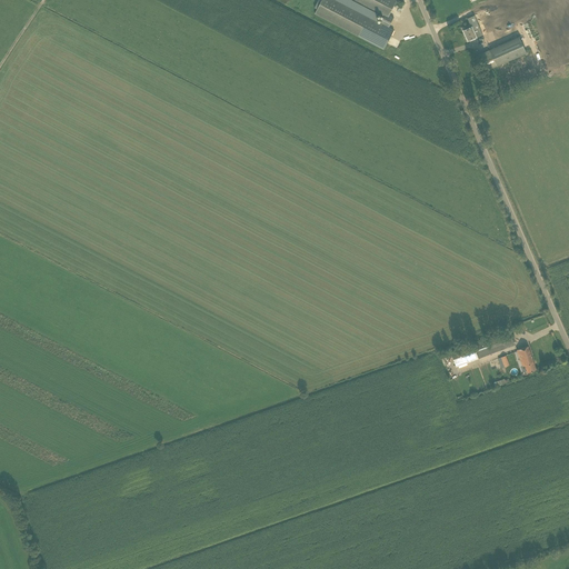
[(317,9),(315,13),(379,47),(383,49),(387,43),(393,30),(389,28),(393,18),(389,16),(397,0),(350,0),(383,17),(380,22),(337,0),(321,0),(318,7),(317,9)]
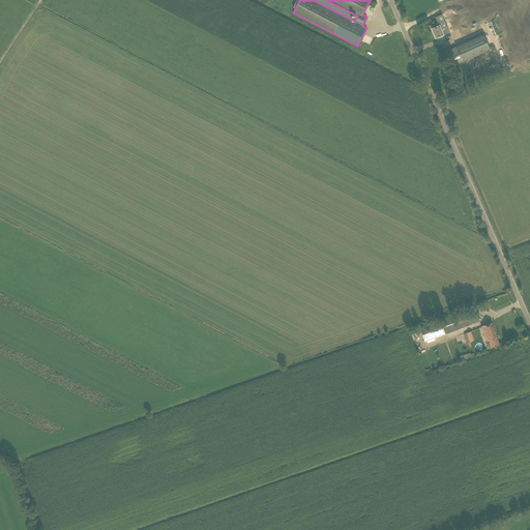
[(435,28),(433,29),(435,33),(433,33),(436,39),(440,37),(439,35),(443,34),(442,32),(448,30),(441,15),(437,17),(440,23),(438,24),(438,23),(434,25),(435,28)]
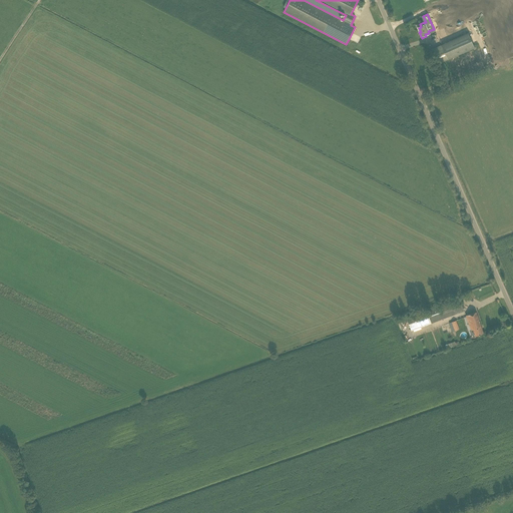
[(481,33),(489,30),(482,14),(475,16),(481,33)]
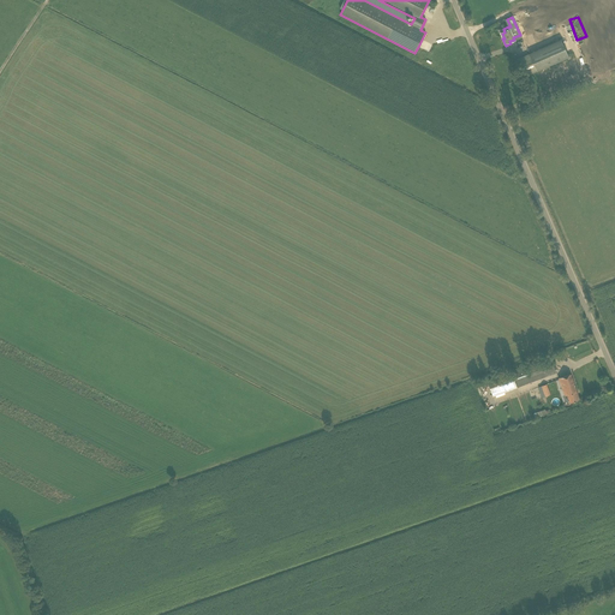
[(519,59),(526,76),(569,57),(561,40),(519,59)]
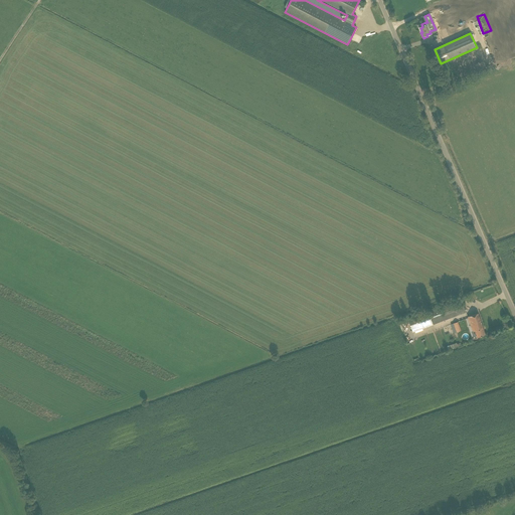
[(500,60),(502,59),(504,58),(506,57),(507,55),(507,54),(507,52),(507,50),(506,49),(505,47),(504,46),(503,45),(501,45),(499,45),(497,46),(495,47),(494,48),(493,50),(493,51),(493,53),(493,55),(494,56),(495,58),(497,59),(498,59),(500,60)]
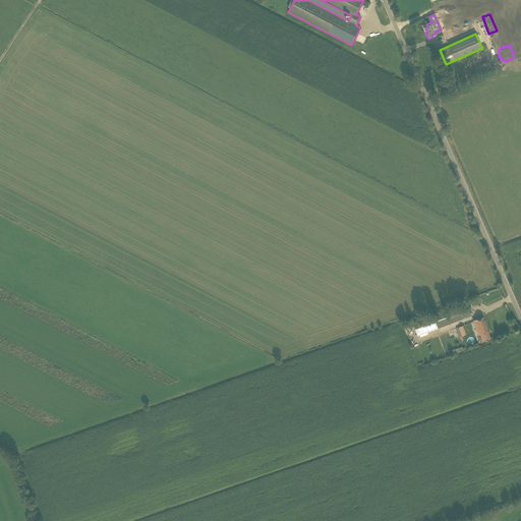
[(481,53),(463,61),(469,74),(487,66),(481,53)]
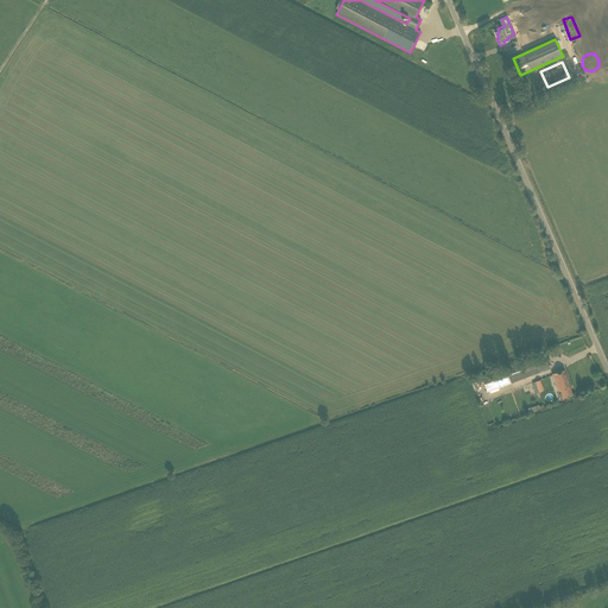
[(487,392),(550,368),(543,352),(481,375),(487,392)]
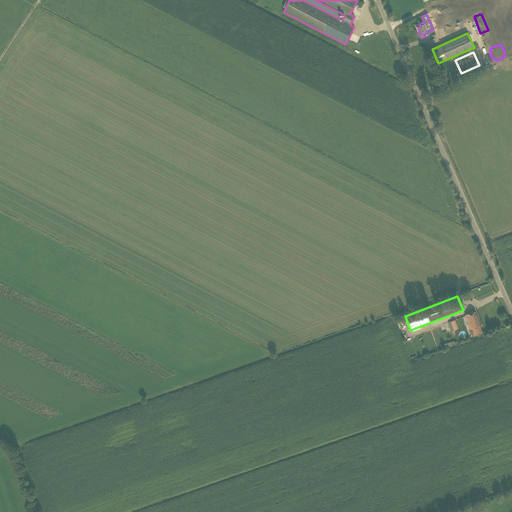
[(465,315),(468,325),(470,329),(472,328),(474,335),(478,334),(482,332),(475,311),(470,313),(465,315)]
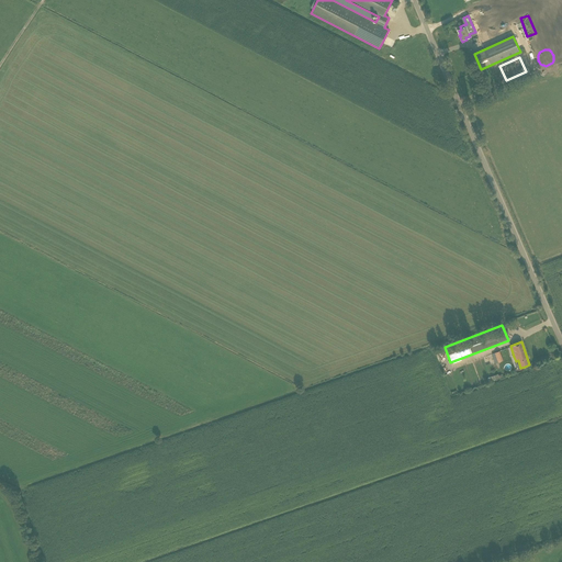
[(499,351),(492,353),(495,363),(503,360),(499,351)]
